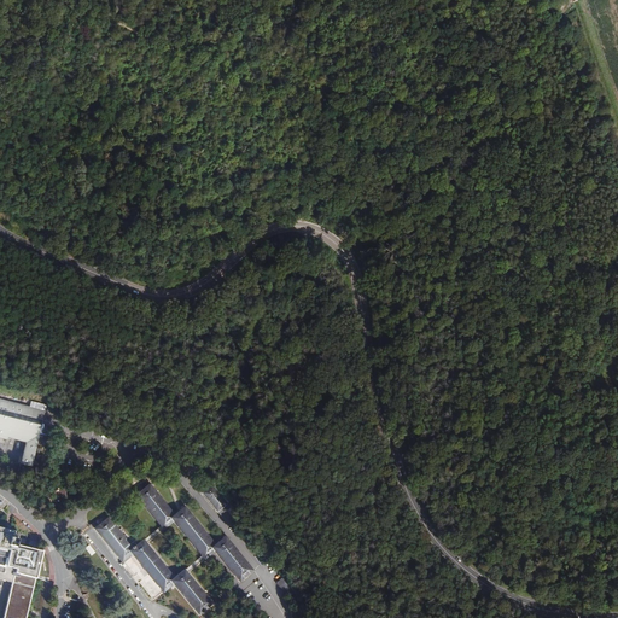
[(0,437),(7,439),(7,437),(27,442),(19,472),(29,474),(45,412),(46,406),(31,402),(30,407),(0,400),(0,437)]
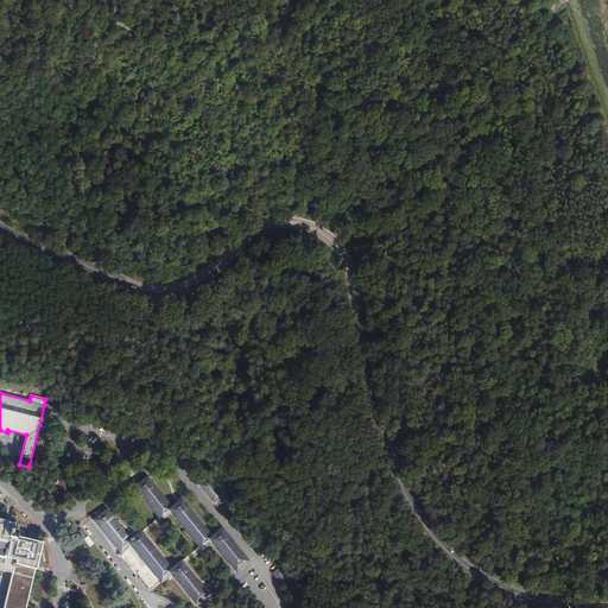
[(198,485),(217,508),(227,500),(223,496),(227,493),(211,474),(198,485)]
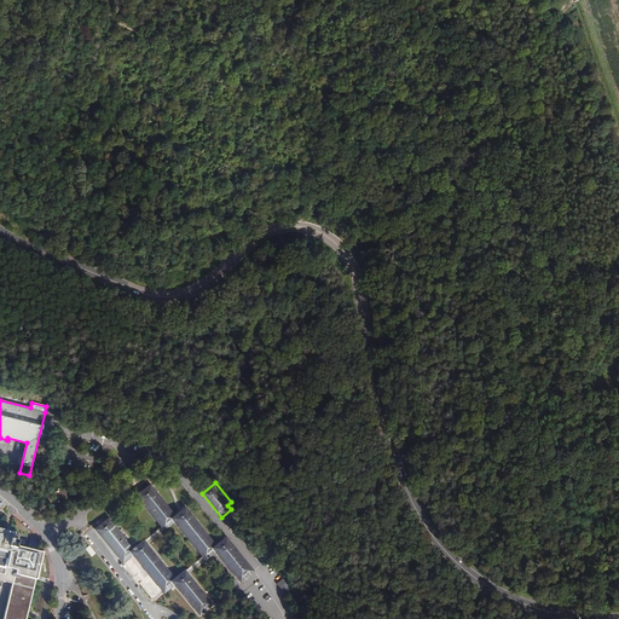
[(217,547),(185,508),(174,516),(150,486),(138,496),(162,527),(133,549),(109,519),(96,530),(123,562),(133,555),(163,593),(174,584),(198,615),(212,605),(187,574),(215,551),(239,582),(253,571),(226,538),(217,547)]
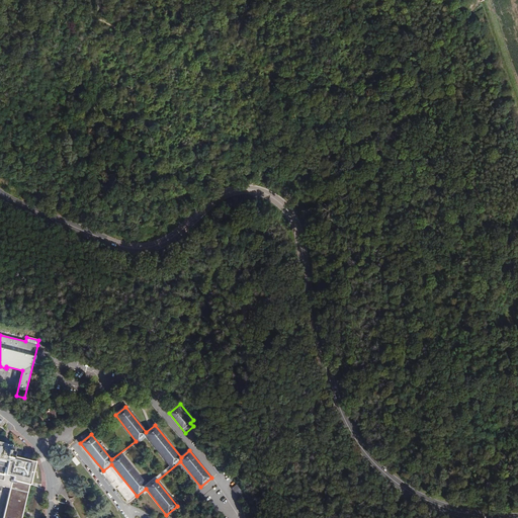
[(49,411),(37,412),(37,421),(49,420),(49,417),(56,417),(55,410),(49,410),(49,411)]
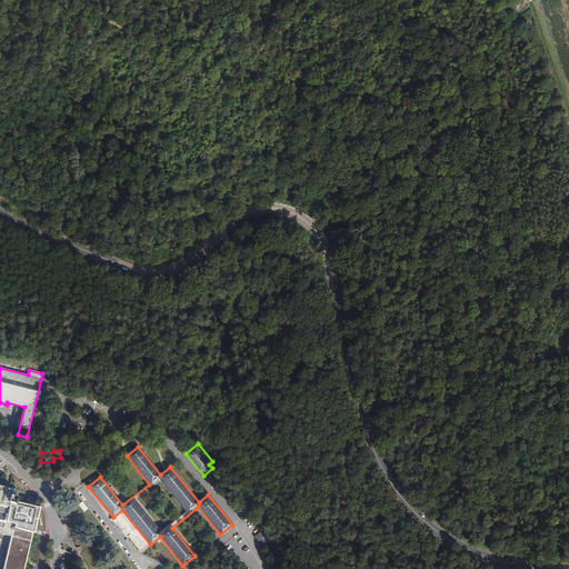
[(112,470),(116,473),(125,467),(122,463),(112,470)]
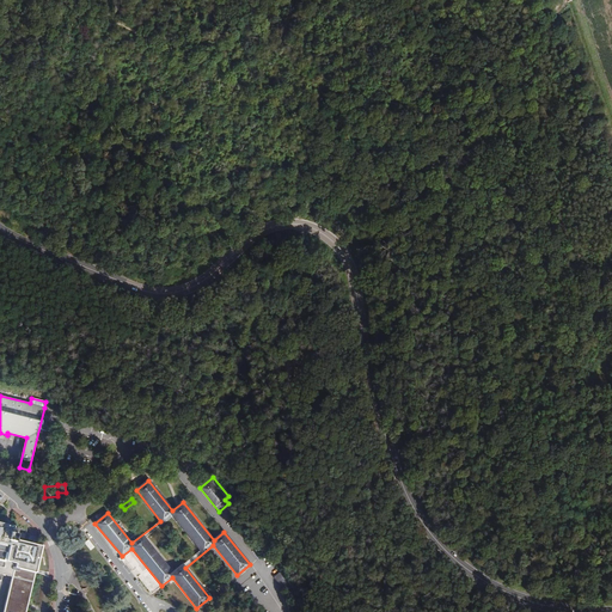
[(0,561),(5,563),(6,562),(16,540),(19,528),(14,527),(14,526),(0,521),(0,561)]
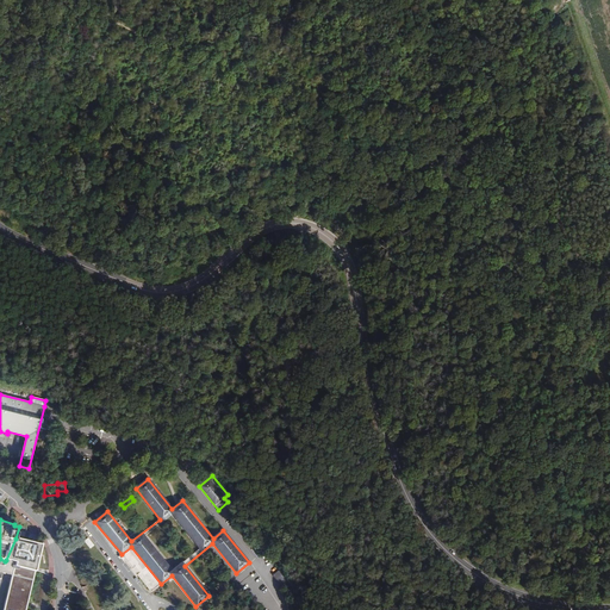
[(25,609),(42,546),(16,539),(6,560),(14,562),(2,609),(25,609)]
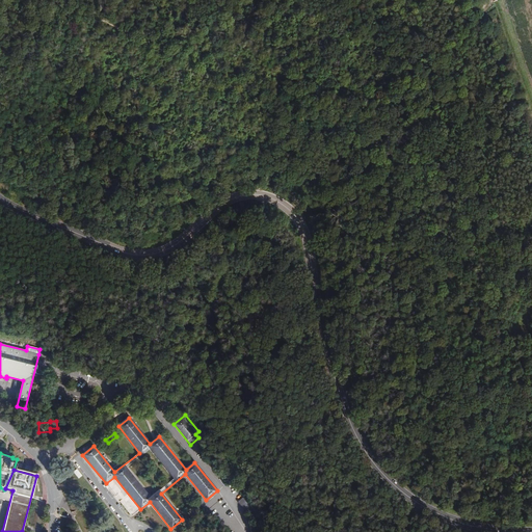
[(78,480),(82,477),(77,471),(73,473),(78,480)]
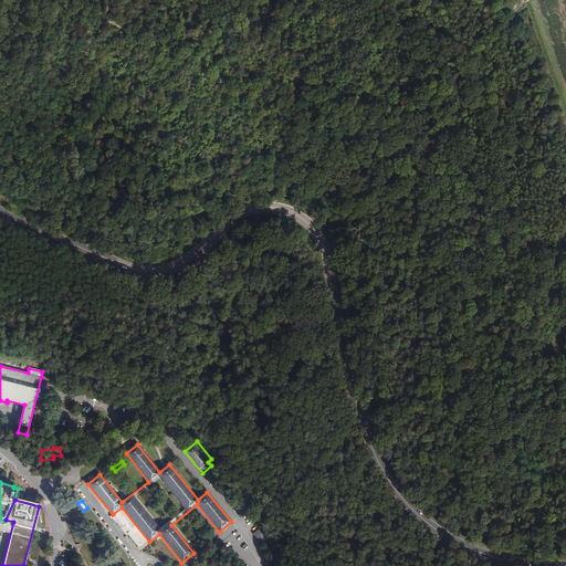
[(224,537),(222,535),(220,537),(210,525),(208,527),(220,542),(224,537)]
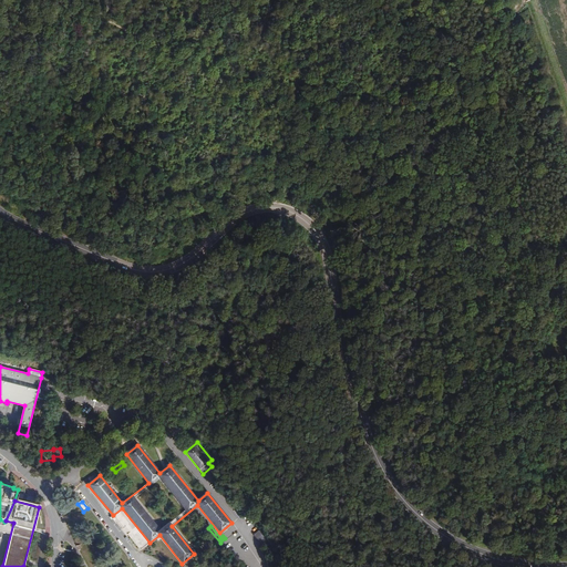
[(254,535),(263,546),(268,542),(259,531),(254,535)]
